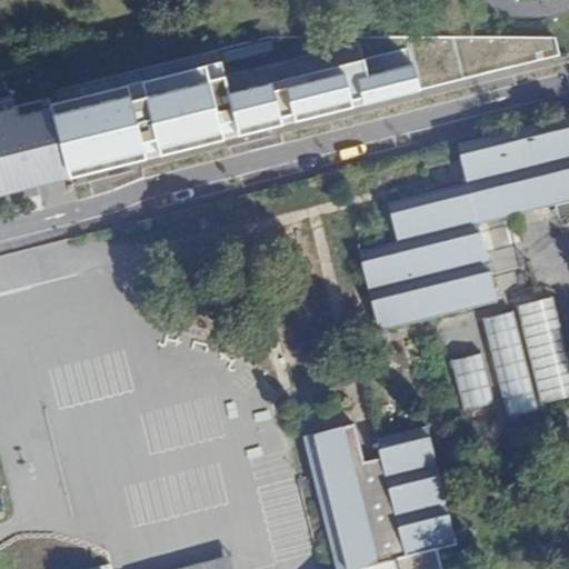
[(49,99),(71,178),(540,61),(532,37),(417,36),(245,72),(239,49),(49,99)]
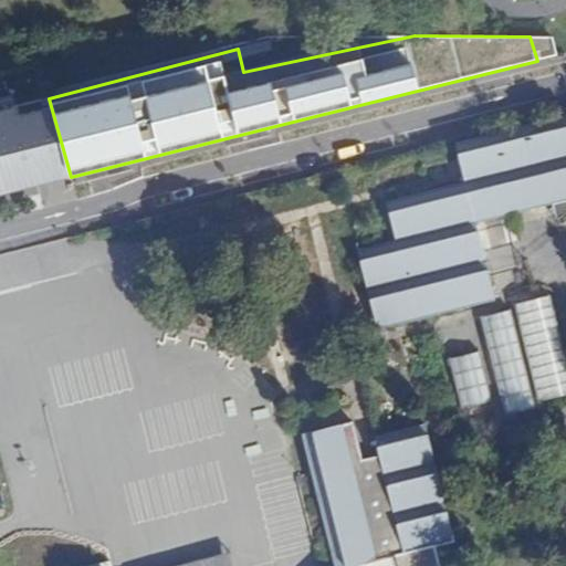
[(0,195),(71,177),(49,98),(0,109),(0,195)]
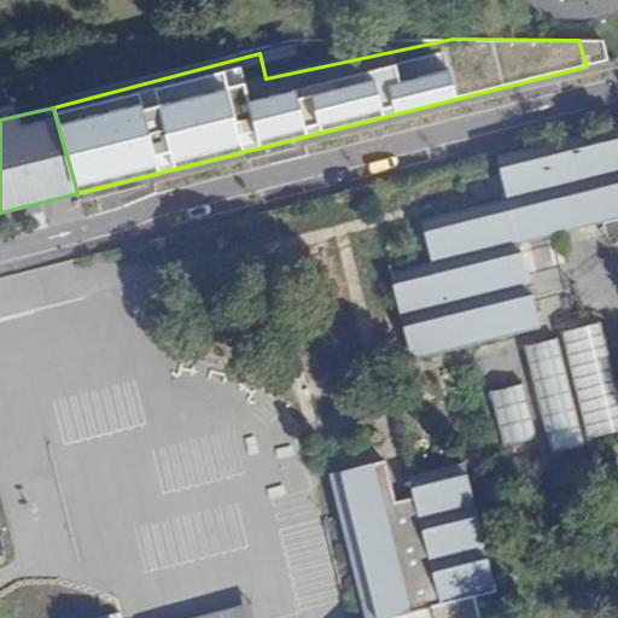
[(617,217),(617,127),(496,158),(506,203),(421,225),(431,266),(389,277),(412,362),(538,331),(518,244),(617,217)]
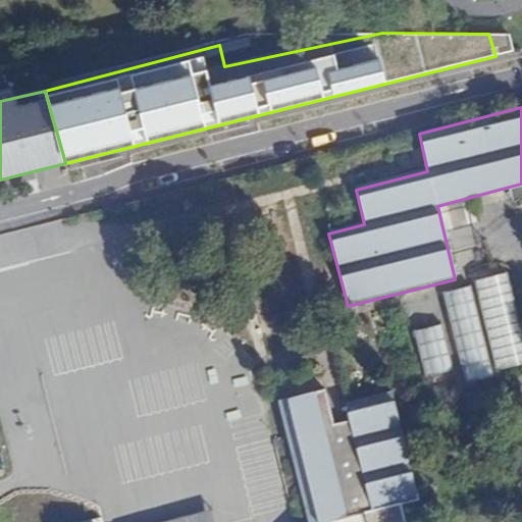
[(521,329),(508,273),(473,282),(496,371),(521,365),(521,329)]
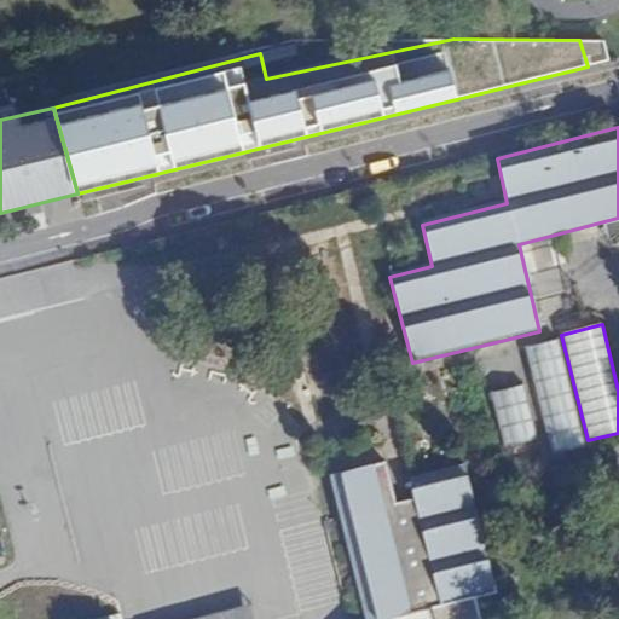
[(526,350),(551,456),(584,447),(557,342),(526,350)]
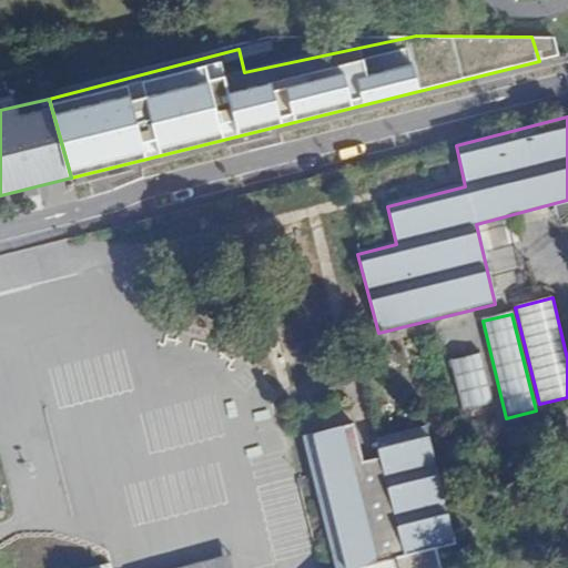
[(494,405),(480,355),(452,362),(463,412),(494,405)]
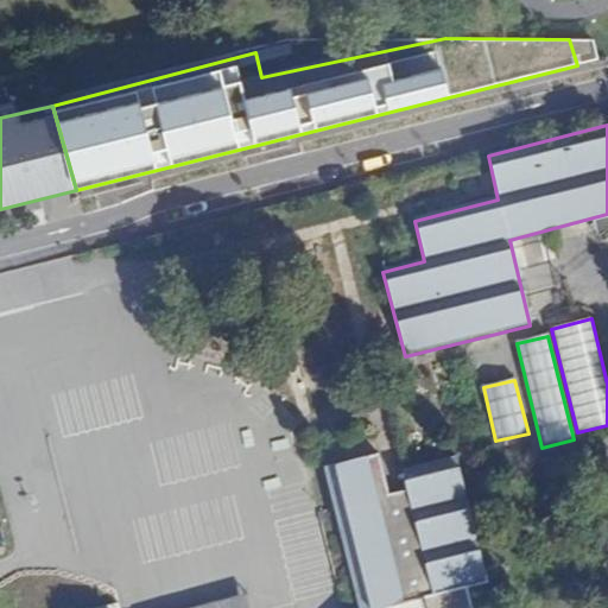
[(472,607),(467,588),(487,583),(456,457),(401,472),(406,492),(388,495),(378,455),(323,468),(358,607),(472,607)]
